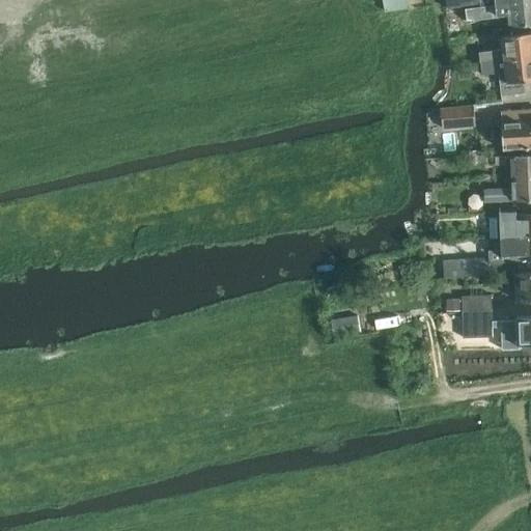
[(410,6),(409,0),(383,0),(386,10),(410,6)]
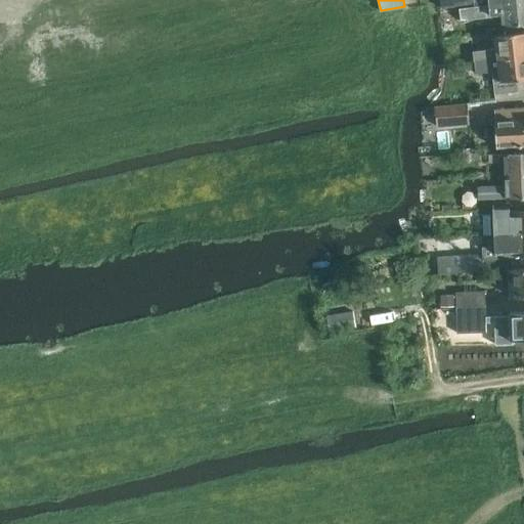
[(523,0),(478,6),(459,9),(460,20),(491,16),(491,14),(501,13),(504,26),(523,24),(523,0)]
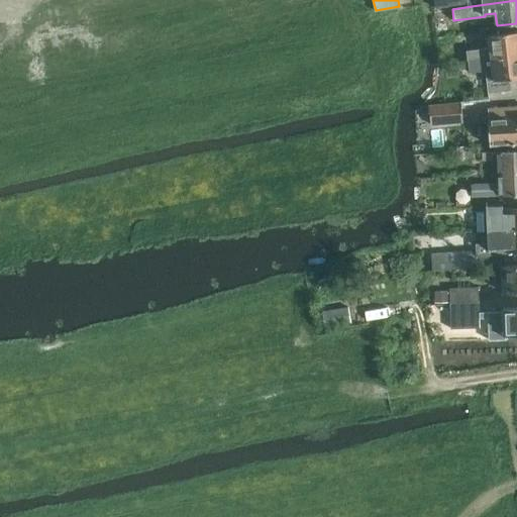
[(434,12),(435,20),(446,18),(445,11),(434,12)]
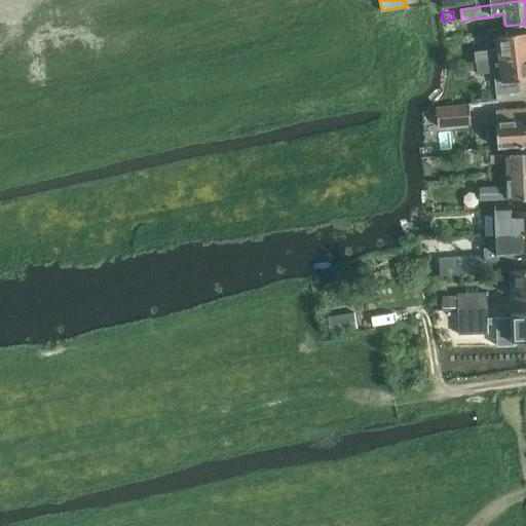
[(499,48),(475,51),(477,62),(525,54),(525,32),(497,36),(499,48)]
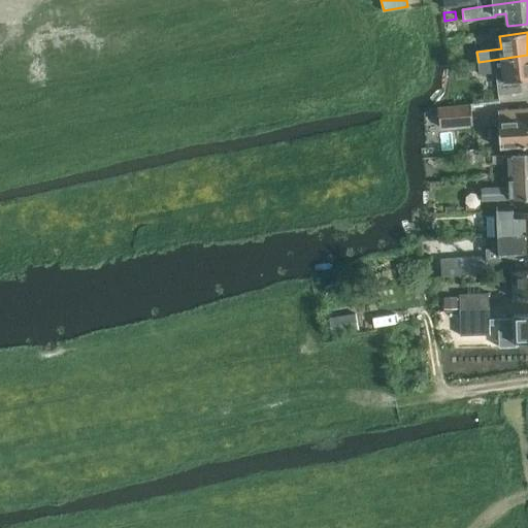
[(460,50),(457,54),(458,64),(472,63),(471,47),(460,50)]
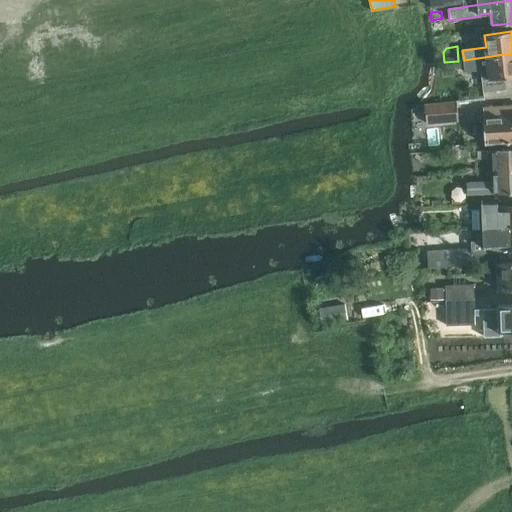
[(511,53),(464,60),(465,72),(481,70),(483,81),(482,81),(484,92),(507,89),(505,78),(511,77),(511,53)]
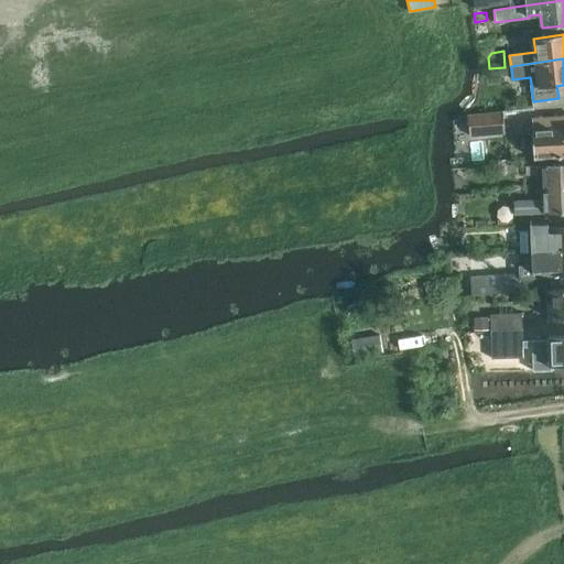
[(503,111),(468,115),(470,136),(506,132),(503,111)]
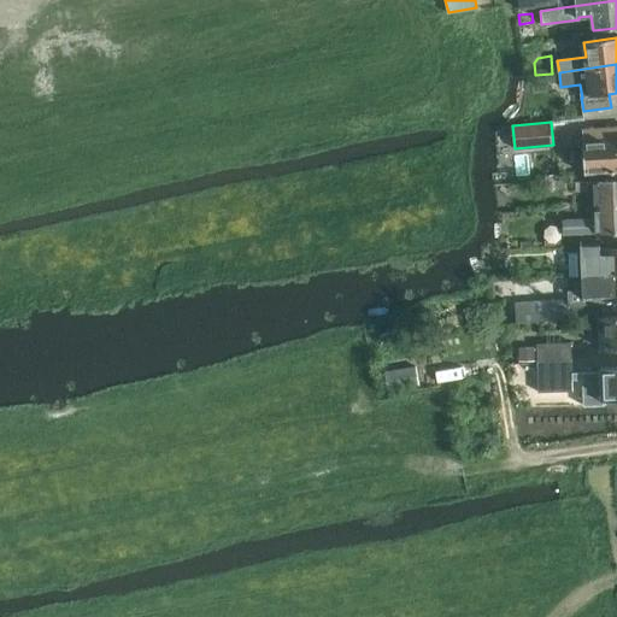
[(616,127),(582,129),(585,174),(606,172),(616,171),(616,127)]
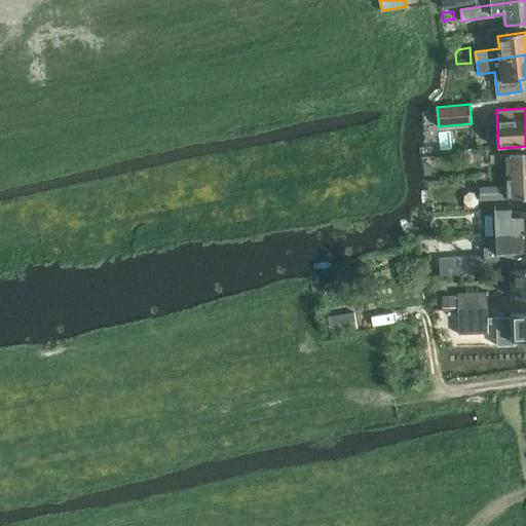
[(508,162),(508,176),(525,175),(525,153),(491,154),(491,163),(508,162)]
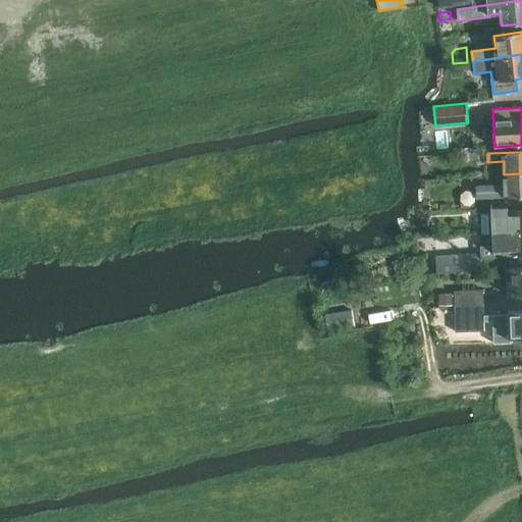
[(521,173),(504,174),(504,185),(476,186),(476,198),(521,196),(521,173)]
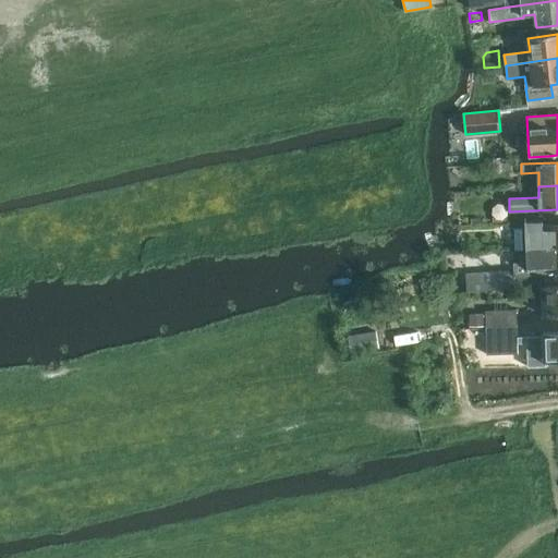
[(514,250),(526,249),(557,247),(557,225),(544,226),(544,216),(512,217),(513,240),(514,250)]
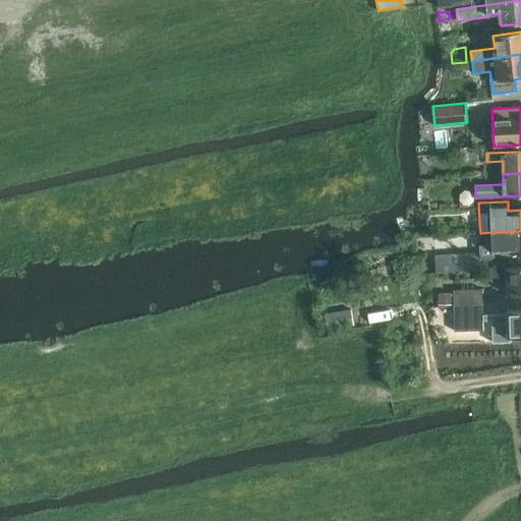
[(520,231),(491,232),(491,244),(480,245),(480,252),(436,255),(437,272),(481,269),(480,256),(509,255),(509,253),(520,252),(520,231)]
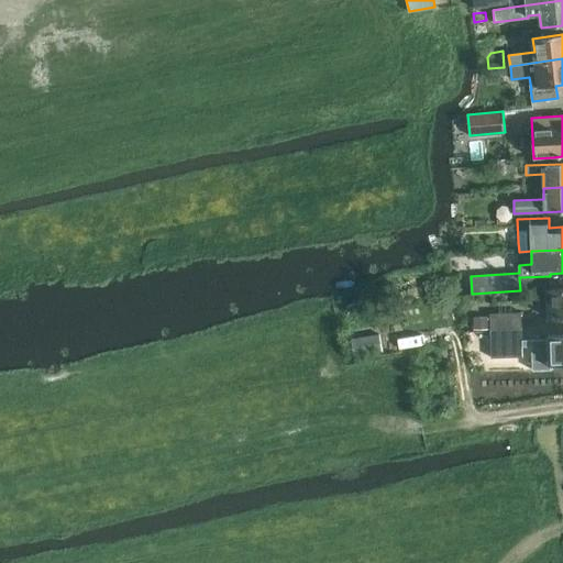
[(562,289),(547,290),(548,319),(562,318),(562,289)]
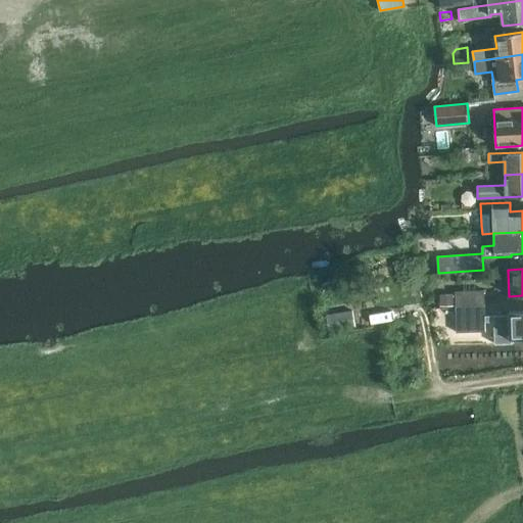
[(441,294),(442,306),(485,305),(484,289),(456,291),(456,293),(441,294)]
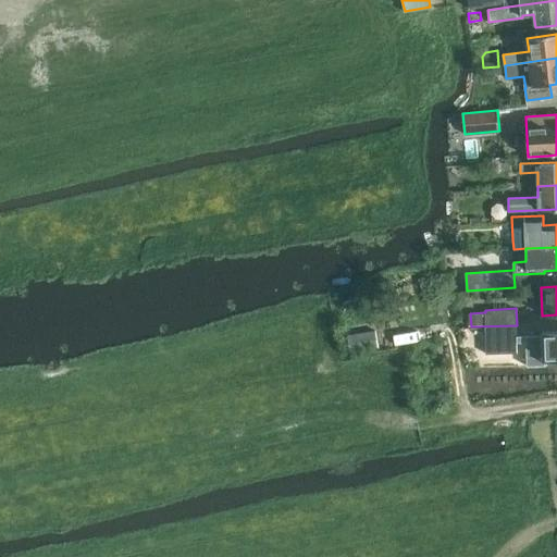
[(517,325),(471,326),(463,327),(463,338),(474,338),(475,355),(518,353),(517,325)]
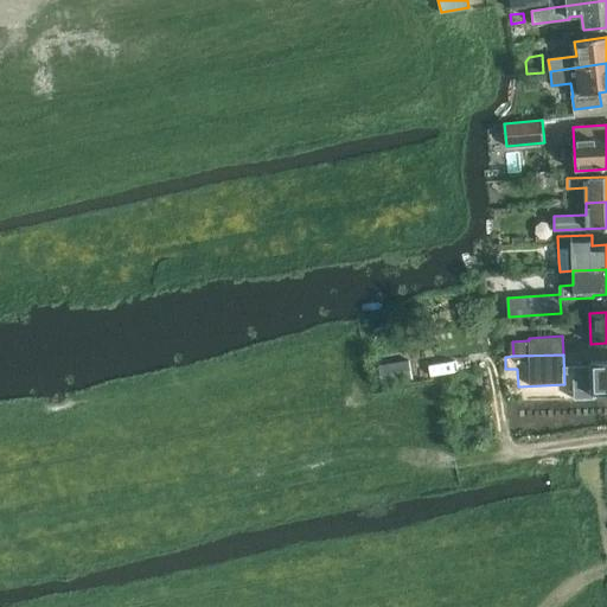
[(377,368),(381,385),(411,379),(408,360),(377,368)]
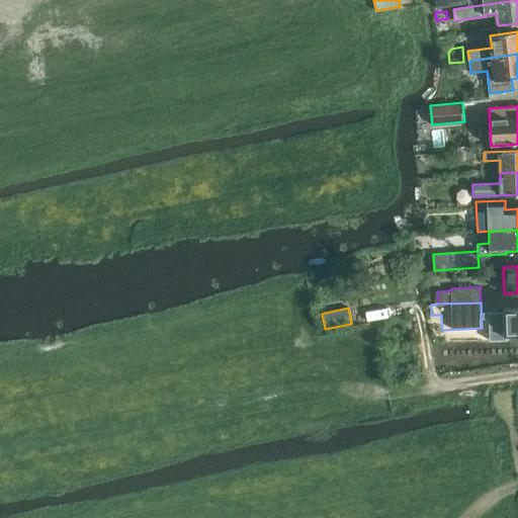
[(502,322),(505,322),(506,335),(517,335),(517,309),(505,310),(505,313),(495,314),(495,324),(502,323),(502,322)]
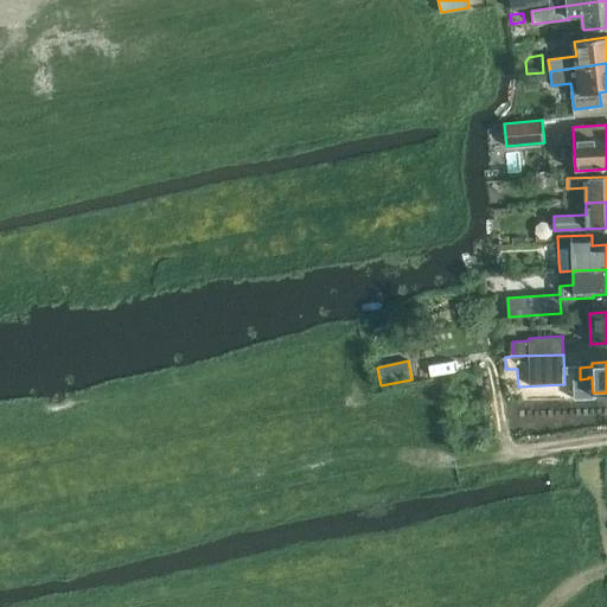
All buildings are outlined.
